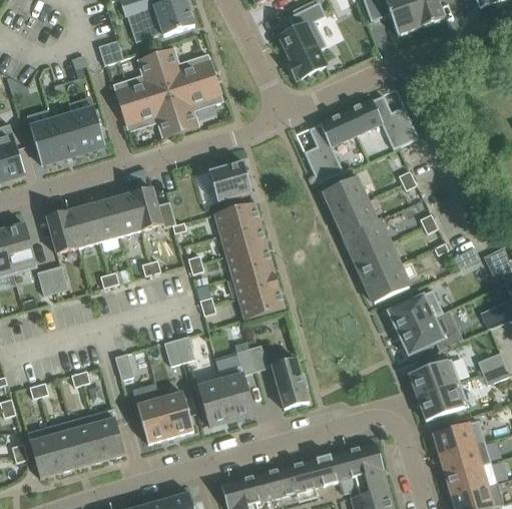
[(119,0),(123,15),(138,10),(147,37),(161,32),(162,35),(193,24),(184,0),(119,0)]
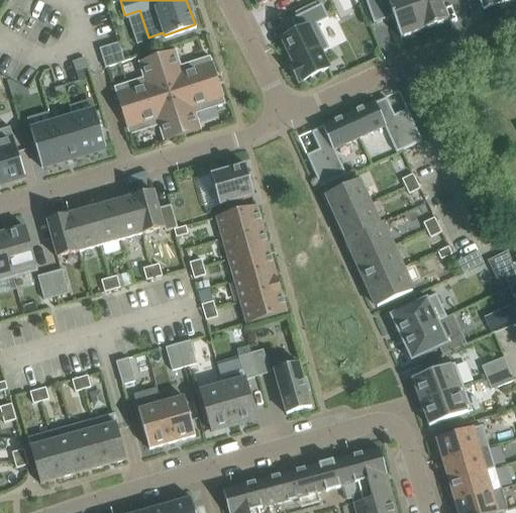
[(366,0),(373,20),(392,13),(399,34),(423,26),(413,0),(366,0)]
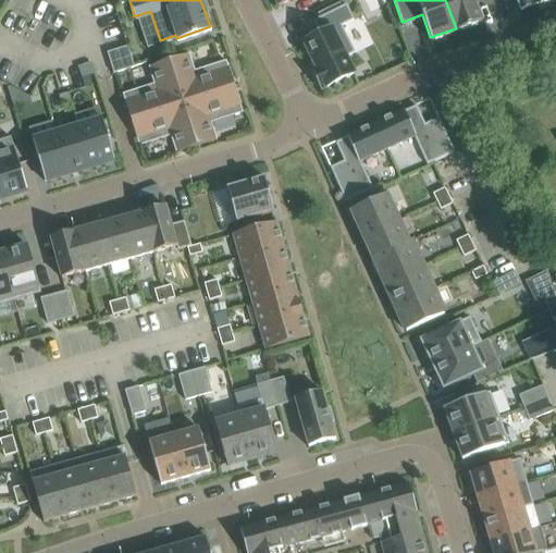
[(445,0),(456,28),(481,19),(474,0),(445,0)]
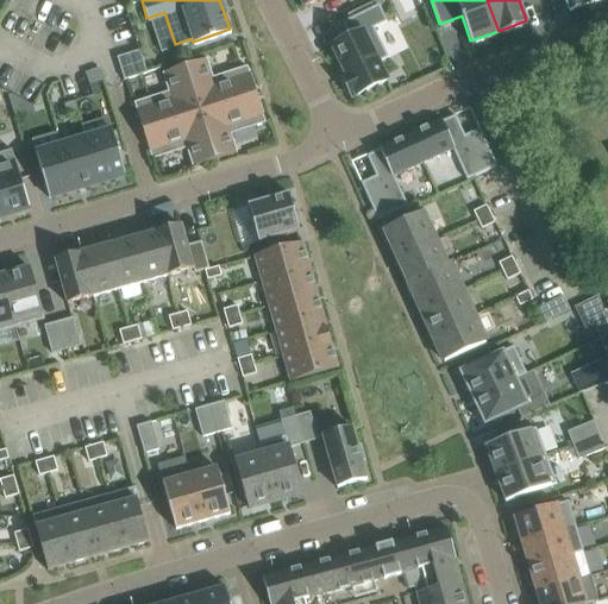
[(349,33),(331,43),(345,71),(340,74),(351,94),(386,77),(376,58),(387,54),(373,24),(386,18),(377,1),(342,19),(349,33)]
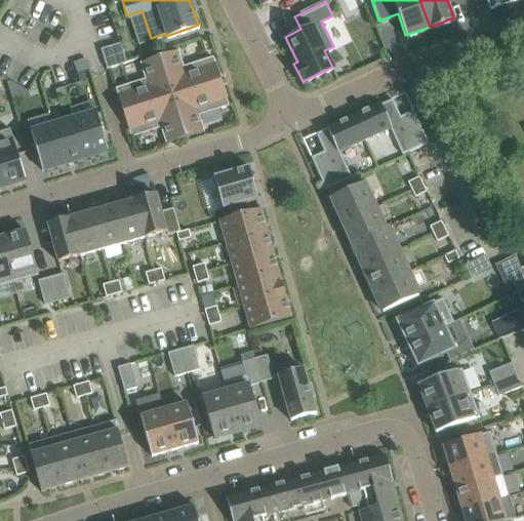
[(158,53),(170,94),(219,78),(211,54),(183,64),(177,47),(158,53)]
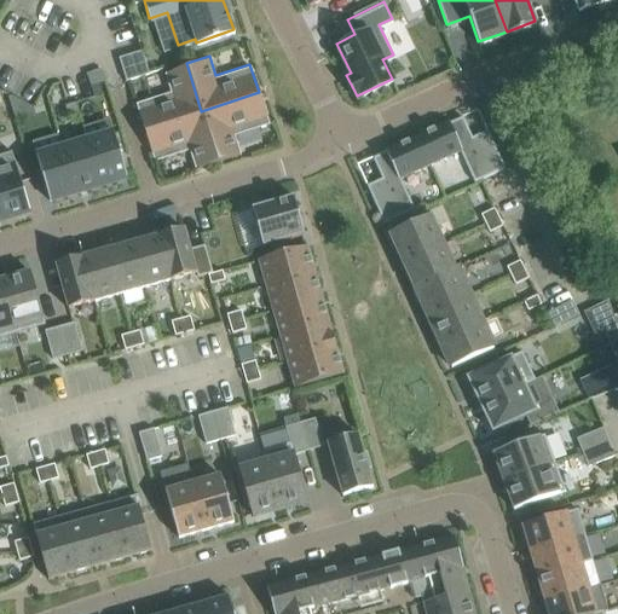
[(122,68),(125,77),(148,70),(145,62),(122,68)]
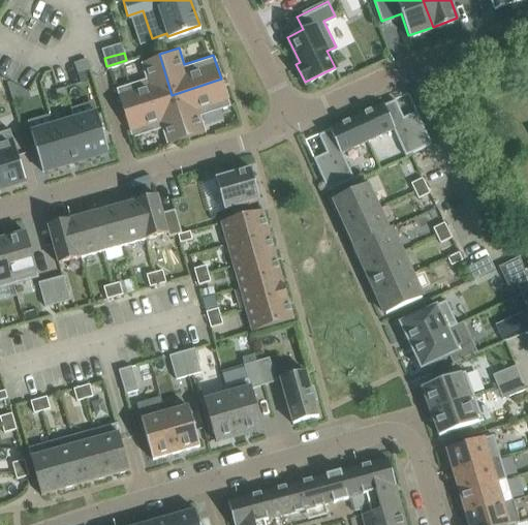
[(115,86),(123,111),(172,95),(159,54),(140,60),(145,76),(115,86)]
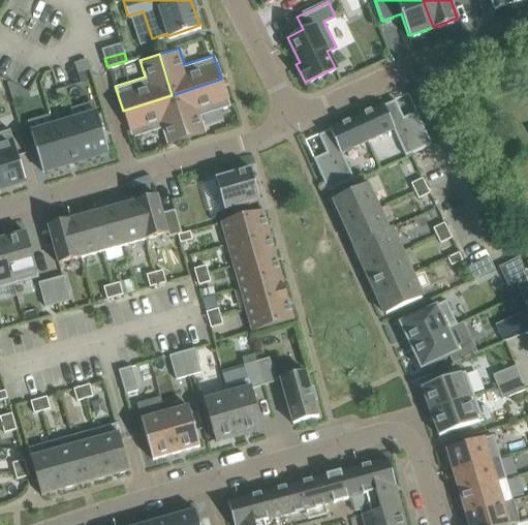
[(84,57),(73,60),(76,69),(87,66),(84,57)]
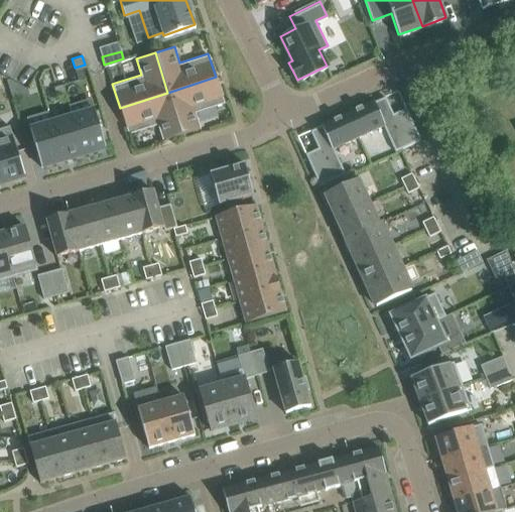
[(216,77),(167,93),(180,132),(200,126),(195,110),(224,101),(216,77)]
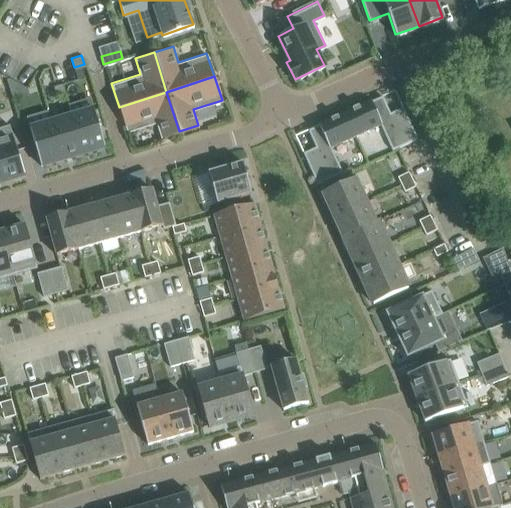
[(8,77),(5,78),(11,96),(28,91),(26,86),(8,77)]
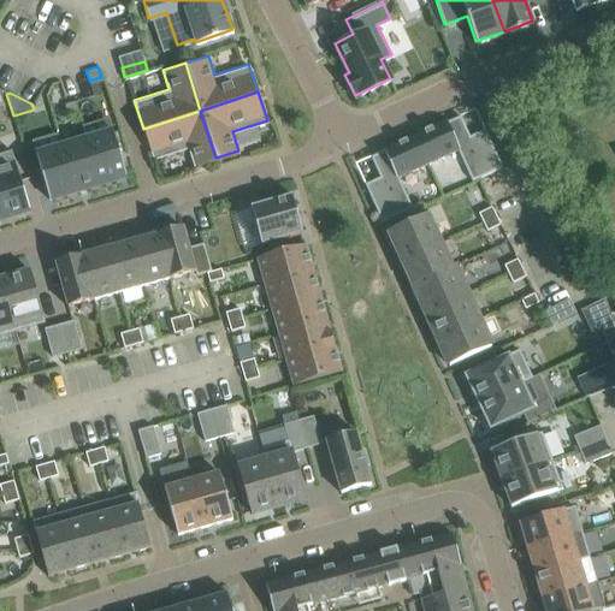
[(72,100),(64,102),(66,112),(76,110),(72,100)]
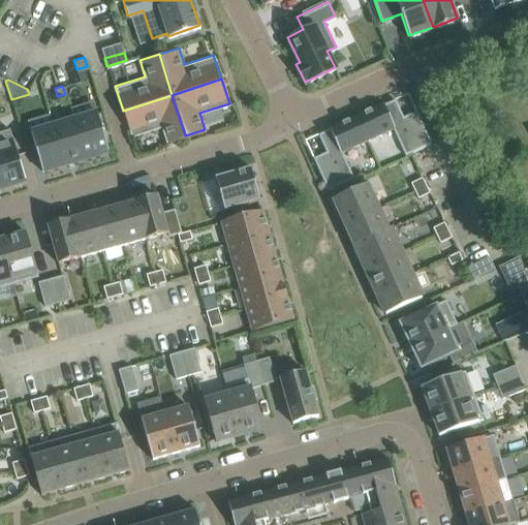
[(165,142),(185,135),(172,95),(123,111),(130,135),(160,125),(165,142)]
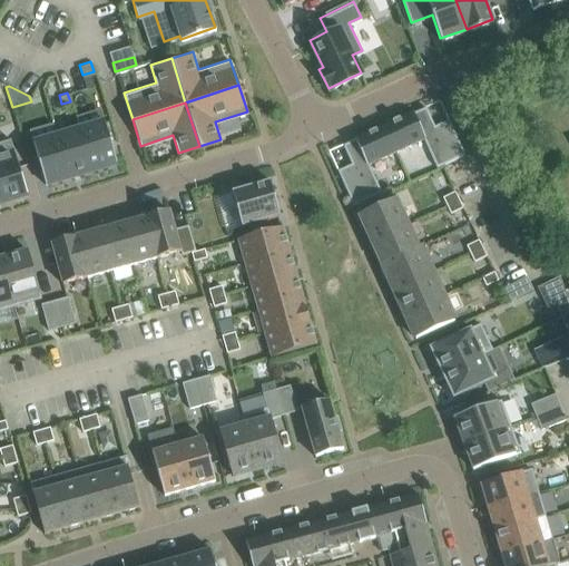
[(463,152),(448,117),(433,124),(424,105),(412,110),(412,109),(403,113),(383,123),(395,149),(422,136),(435,165),(463,152)]
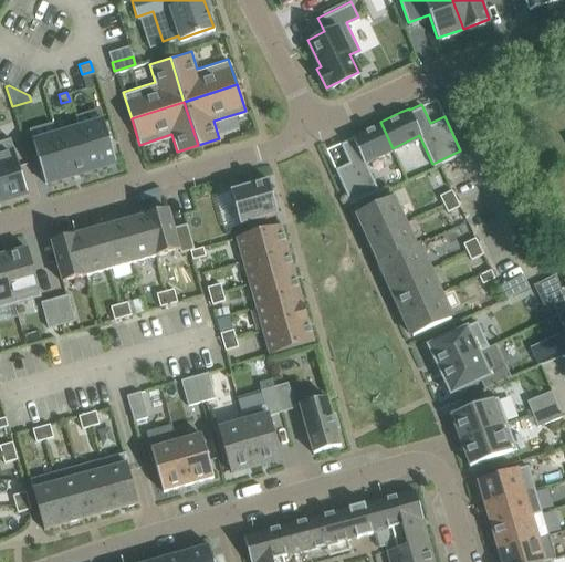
[(79,125),(92,167),(115,160),(103,118),(79,125)]
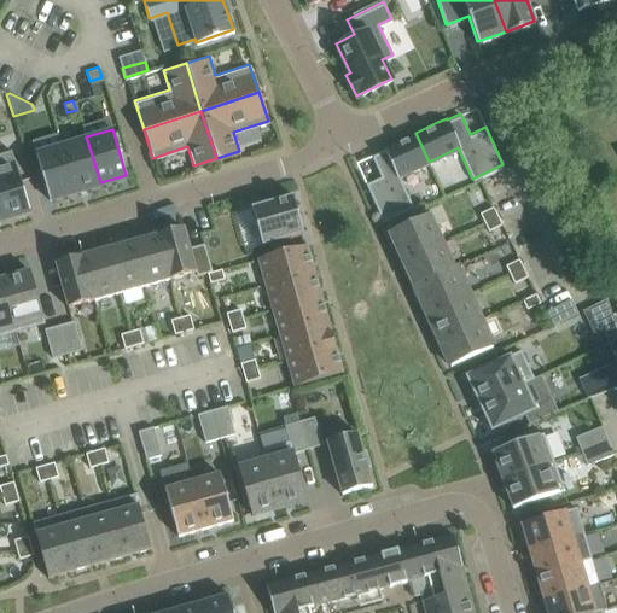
[(382,220),(412,206),(399,175),(429,162),(415,133),(383,147),(384,149),(371,155),(380,175),(365,182),(382,220)]
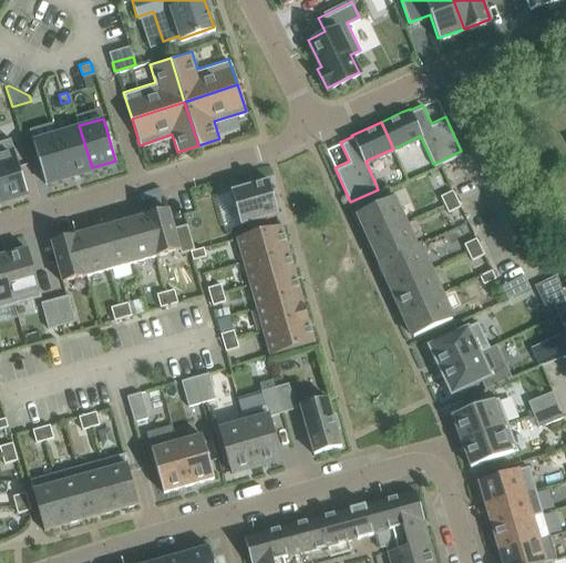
[(68,174),(92,167),(79,125),(55,133),(68,174)]
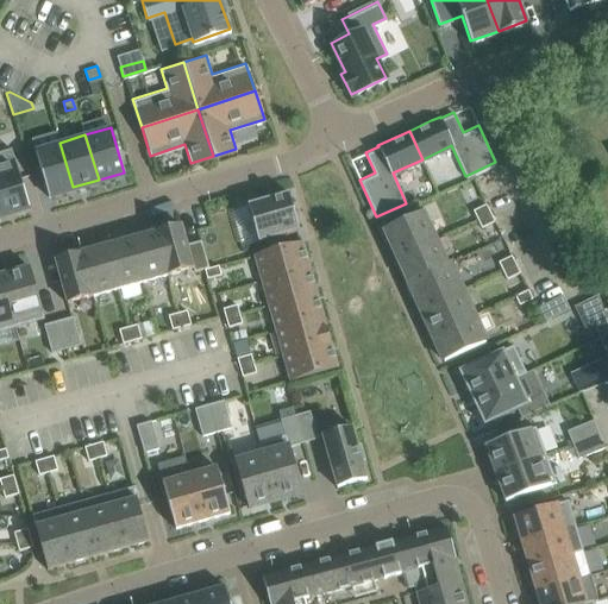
[(73,187),(60,143),(35,150),(48,195),(73,187)]
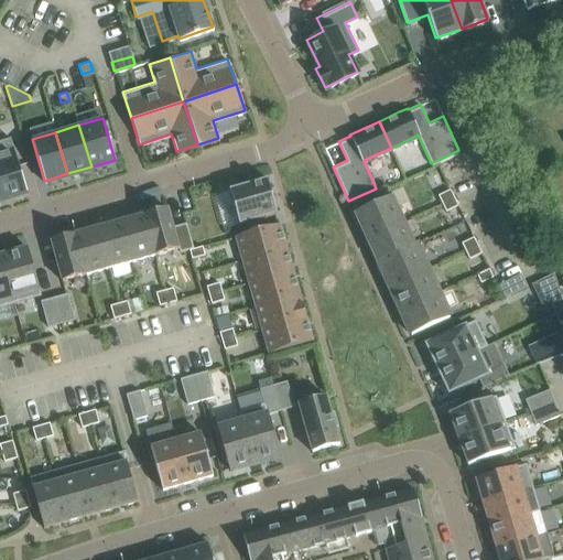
[(9,136),(0,138),(0,190),(2,197),(26,190),(9,136)]
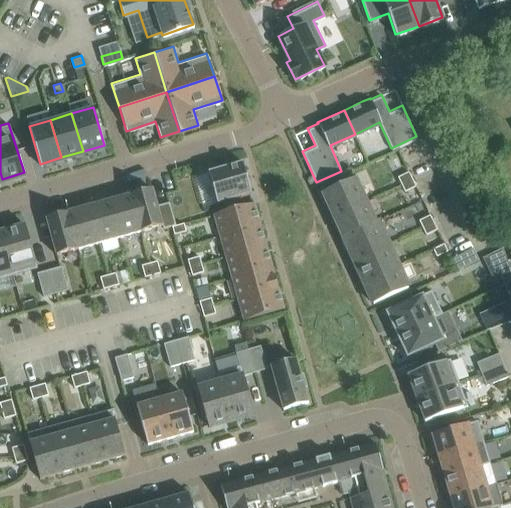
[(241,160),(207,169),(216,201),(250,191),(241,160)]
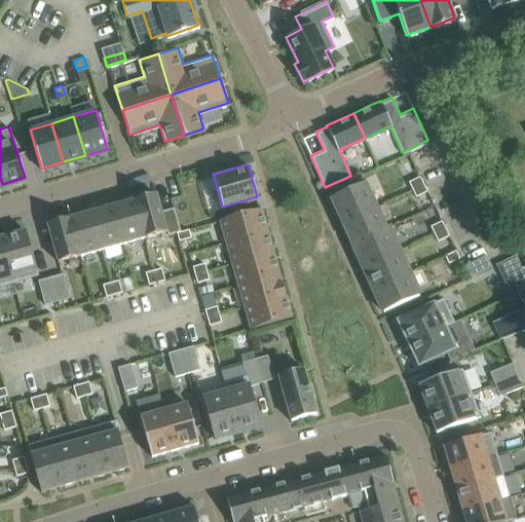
[(407,180),(411,187),(422,182),(418,174),(407,180)]
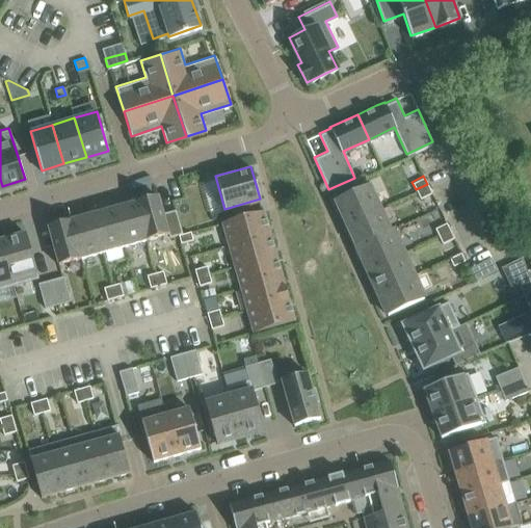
[(344,221),(379,206),(369,182),(333,199),(344,221)]
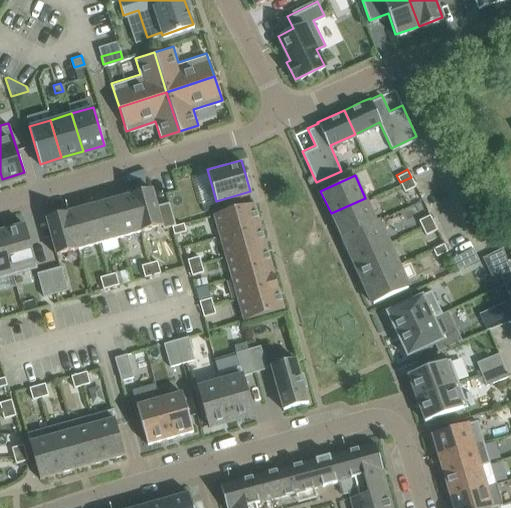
[(411,177),(400,182),(404,189),(414,184),(411,177)]
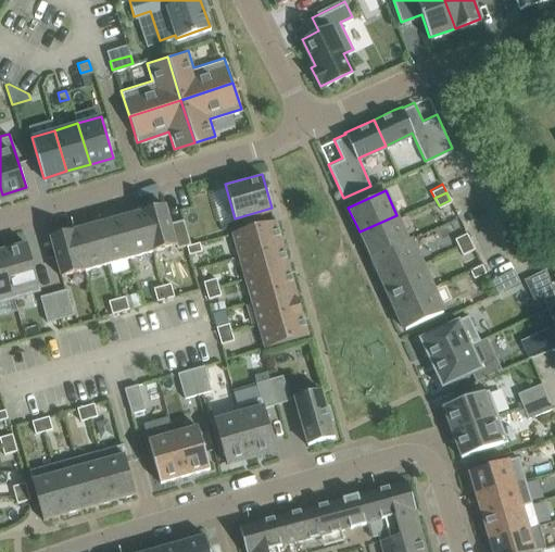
[(164,202),(141,209),(152,249),(175,242),(169,221),(164,202)]
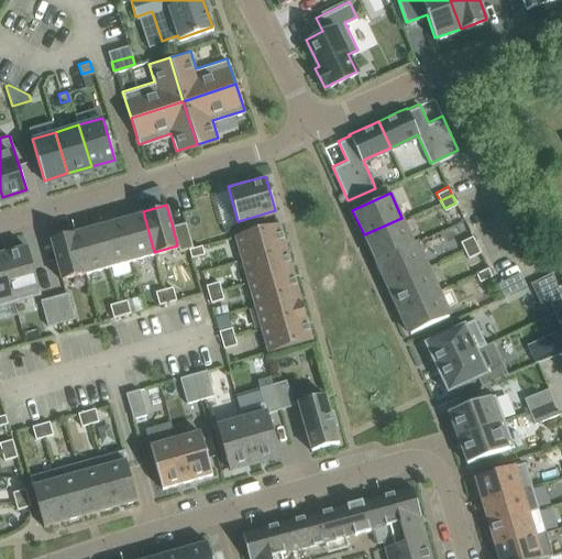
[(143,211),(120,218),(131,259),(154,252),(143,211)]
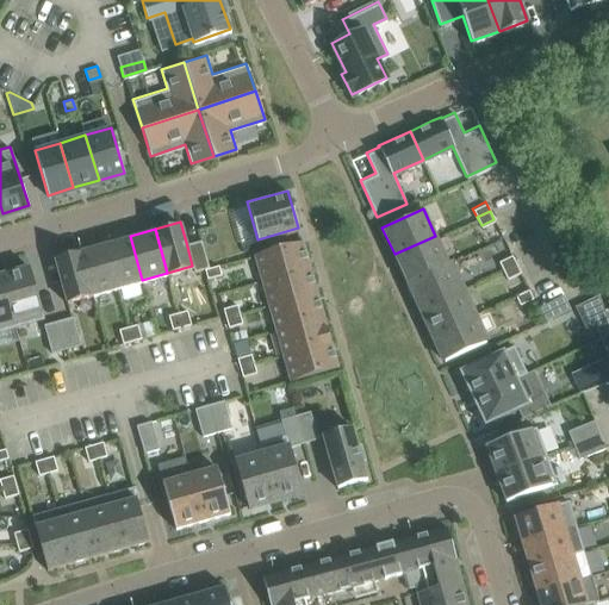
[(142,280),(130,236),(104,243),(117,287),(142,280)]
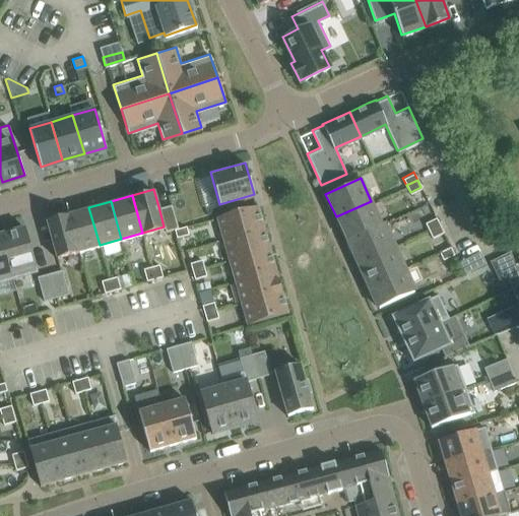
[(346,239),(383,222),(382,221),(381,222),(371,201),(336,216),(346,239)]
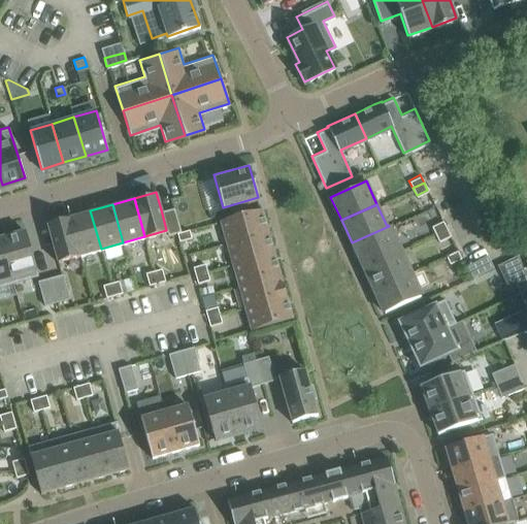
[(173,206),(161,209),(166,230),(167,234),(176,231),(180,230),(173,206)]
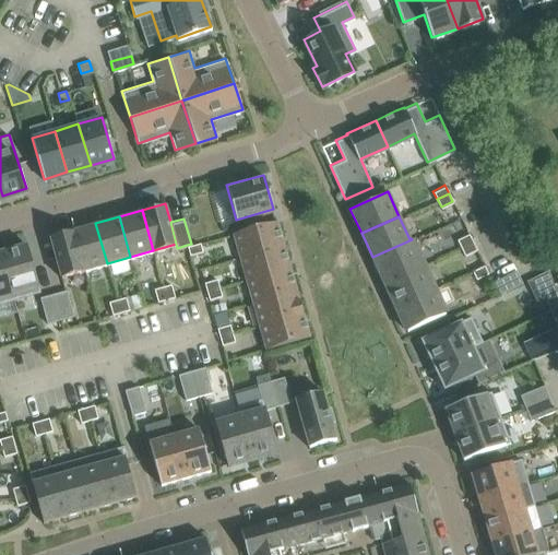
[(239,255),(283,243),(276,220),(233,232),(239,255)]
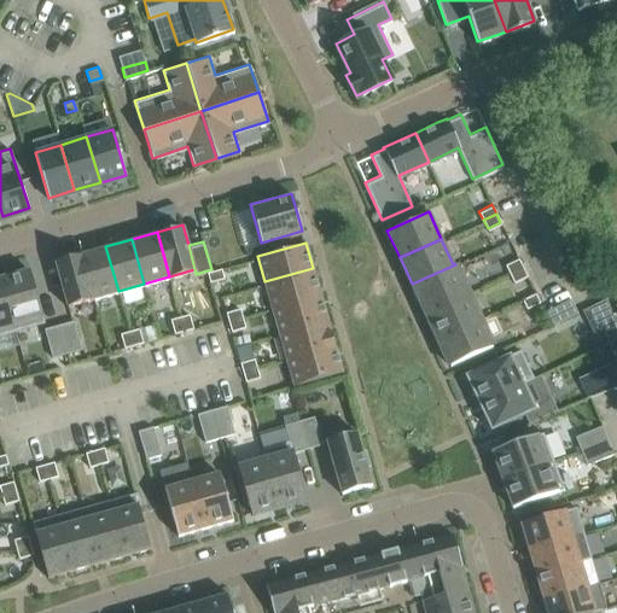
[(105,246),(80,254),(92,298),(118,291),(105,246)]
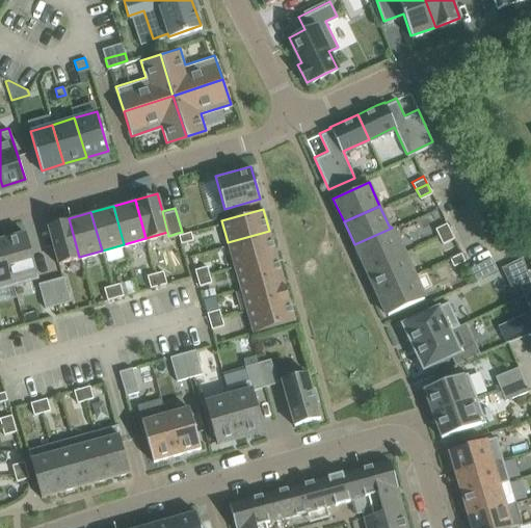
[(79,257),(69,218),(47,225),(57,262),(79,257)]
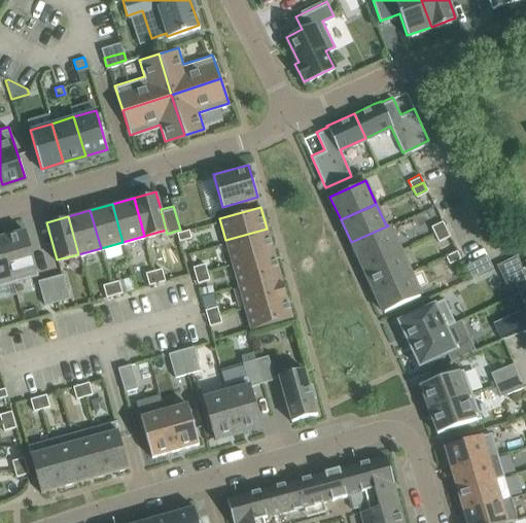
[(433,232),(445,227),(442,219),(430,224),(433,232)]
